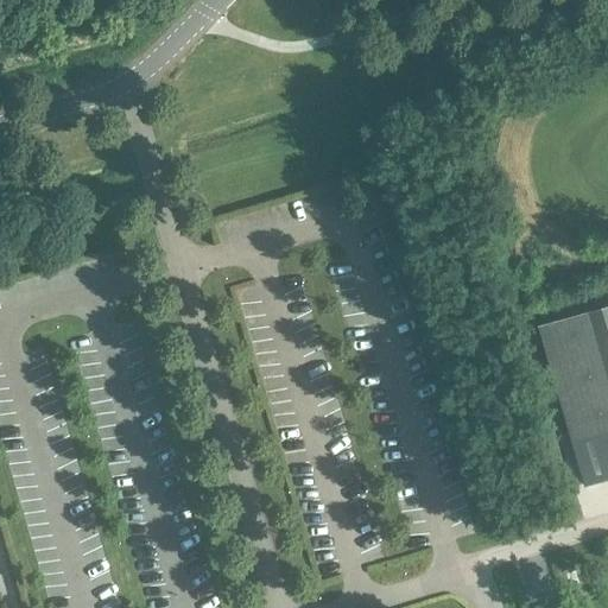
[(241,289),(249,321),(270,315),(261,283),(241,289)]
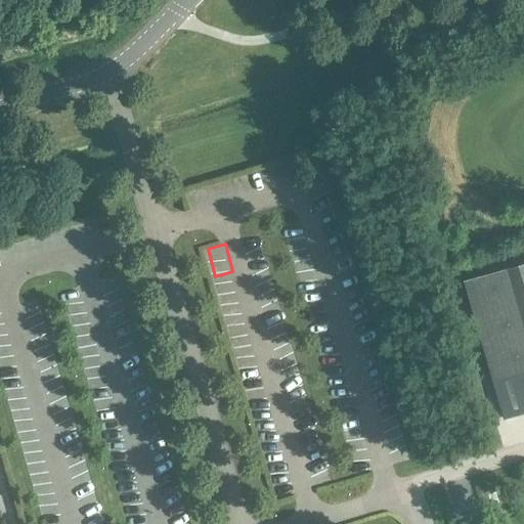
[(523,372),(523,265),(466,282),(494,380),(523,372)]
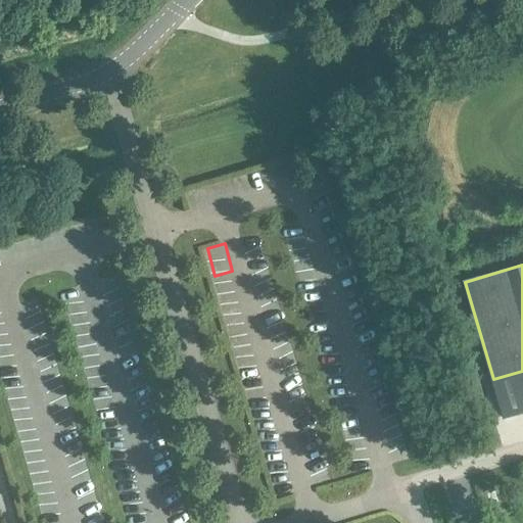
[(251,410),(256,421),(274,414),(269,402),(251,410)]
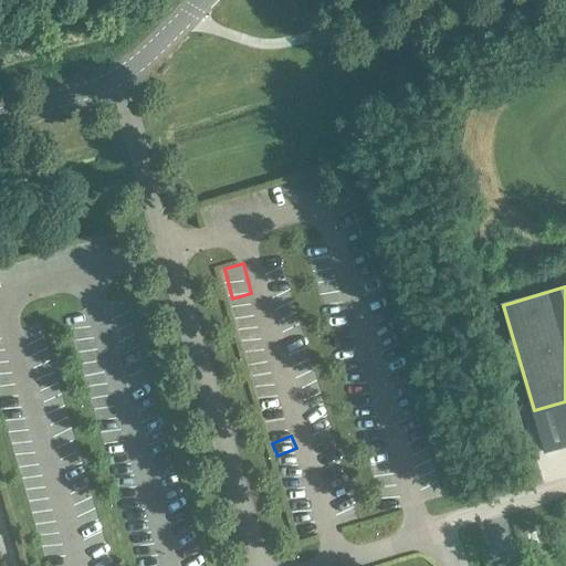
[(130,534),(134,547),(149,543),(146,531),(130,534)]
